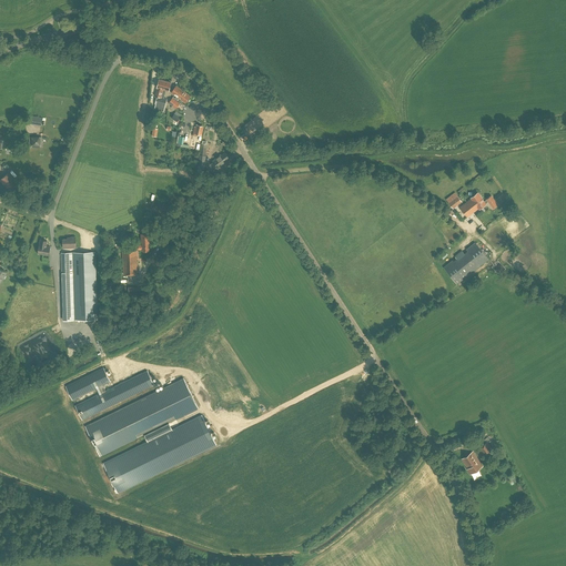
[(167,89),(169,80),(157,78),(154,86),(152,94),(154,94),(152,102),(153,102),(152,108),(161,110),(164,97),(162,95),(164,88),(167,89)]
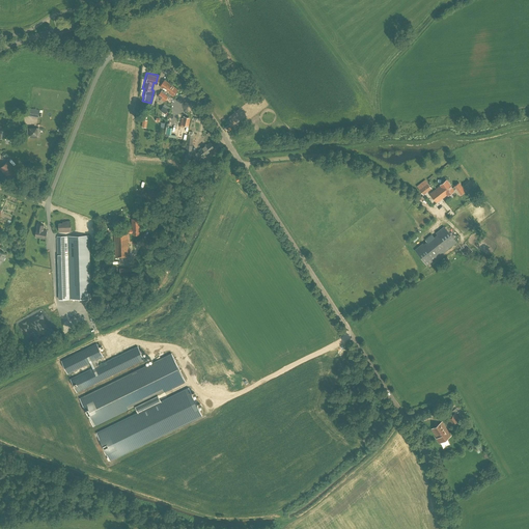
[(159,98),(169,83),(163,78),(158,84),(163,88),(162,90),(160,88),(156,94),(159,98)]
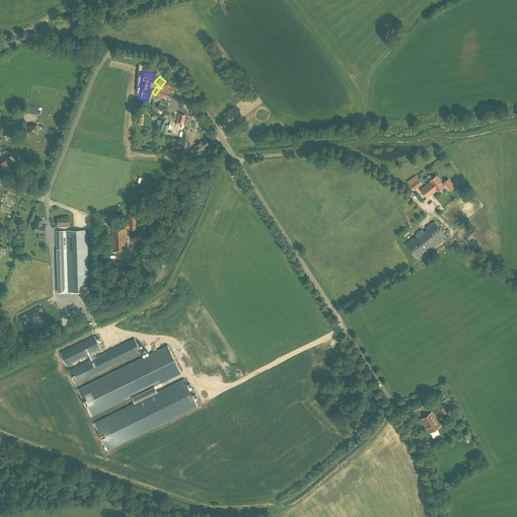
[(167,92),(171,85),(165,81),(155,95),(158,97),(164,90),(167,92)]
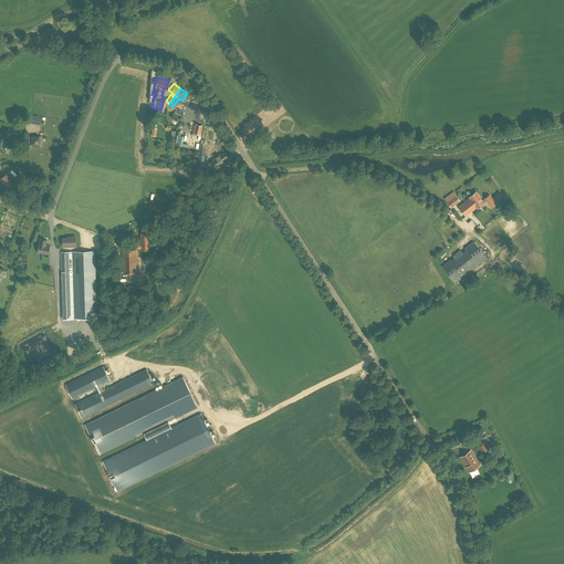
[(174,119),(177,115),(171,111),(168,116),(174,119)]
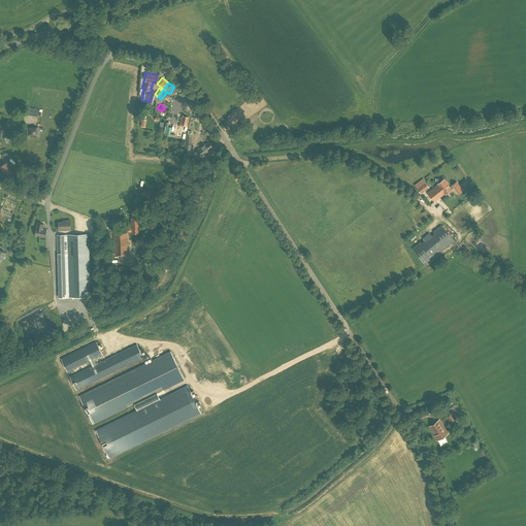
[(35,114),(36,107),(26,105),(25,113),(35,114)]
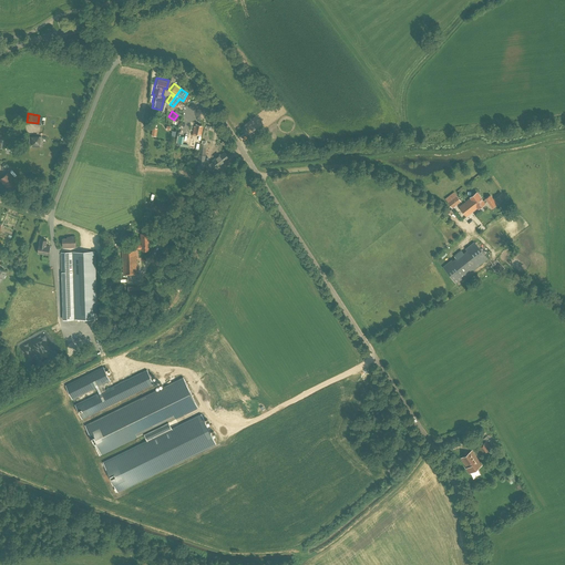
[(199,133),(202,123),(194,122),(193,124),(192,124),(189,133),(195,134),(195,132),(199,133)]
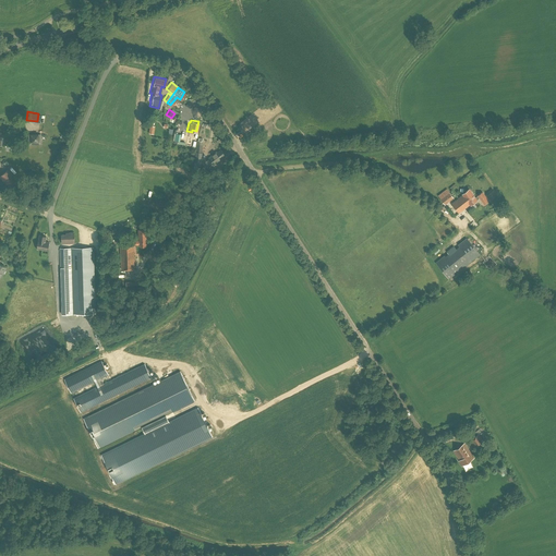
[(200,150),(201,139),(195,139),(194,149),(191,165),(198,166),(201,150),(200,150)]
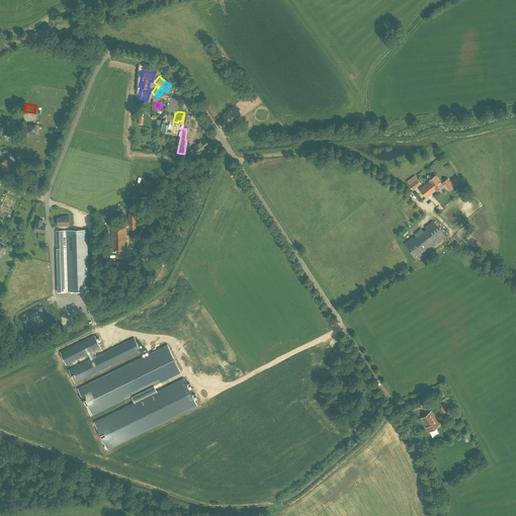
[(207,143),(202,137),(195,143),(195,142),(191,145),(196,151),(199,149),(200,150),(203,148),(202,146),(207,143)]
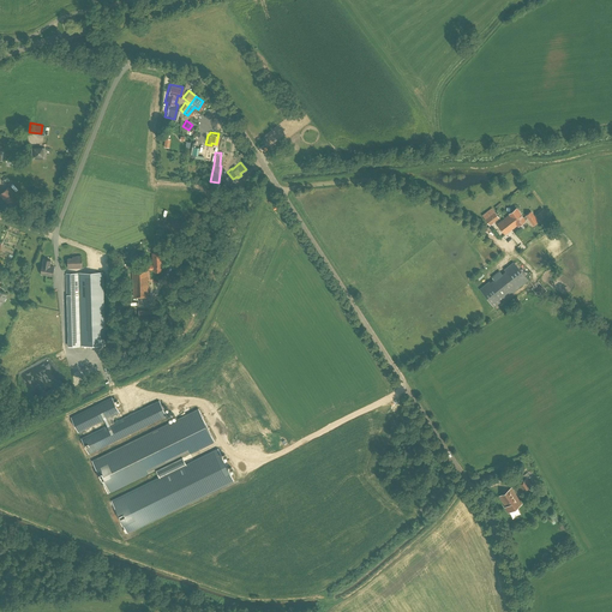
[(0,197),(4,202),(15,195),(6,184),(0,189),(0,197)]
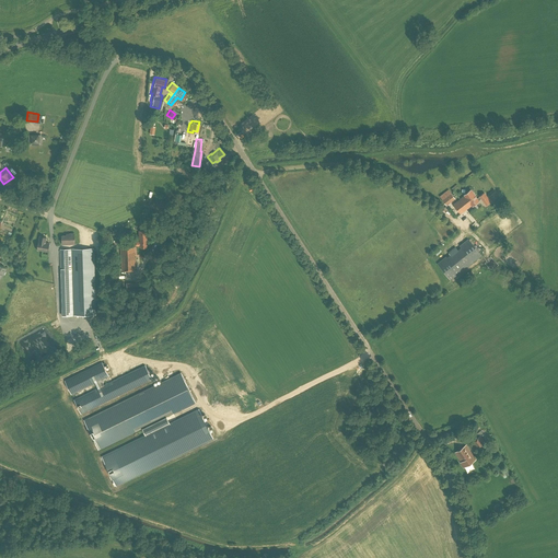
[(477,195),(475,196),(468,187),(462,193),(462,194),(451,202),(458,212),(468,205),(469,204),(471,205),(477,199),(477,198),(478,197),(484,204),(488,199),(481,190),(477,195)]
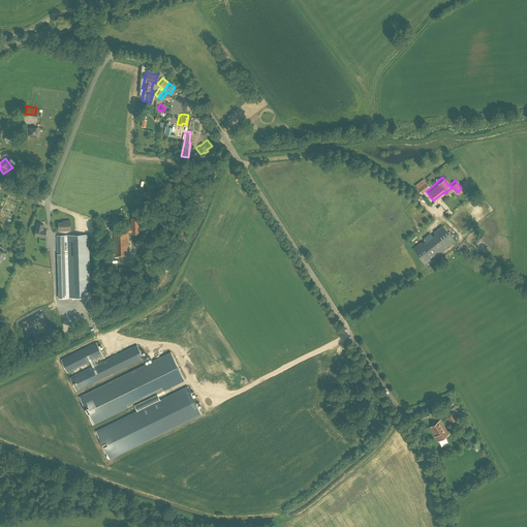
[(420,192),(428,186),(424,180),(415,187),(420,192)]
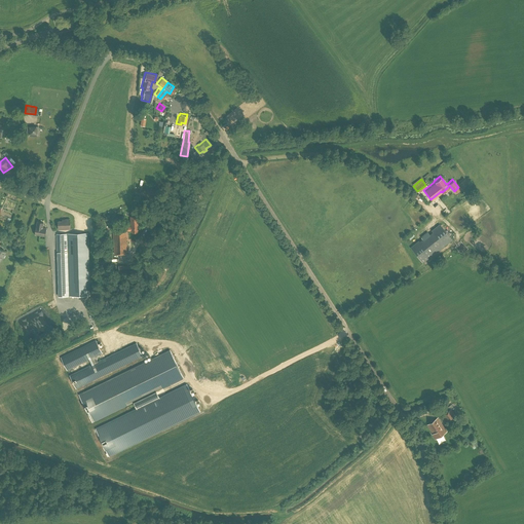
[(129,224),(124,225),(124,229),(129,229),(129,230),(131,230),(132,231),(135,231),(136,230),(136,222),(136,215),(127,215),(128,222),(129,222),(129,224)]
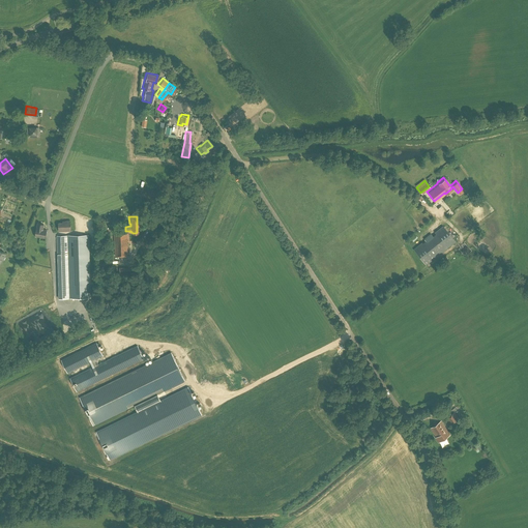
[(57,229),(68,229),(68,220),(64,220),(64,221),(57,222),(57,229)]
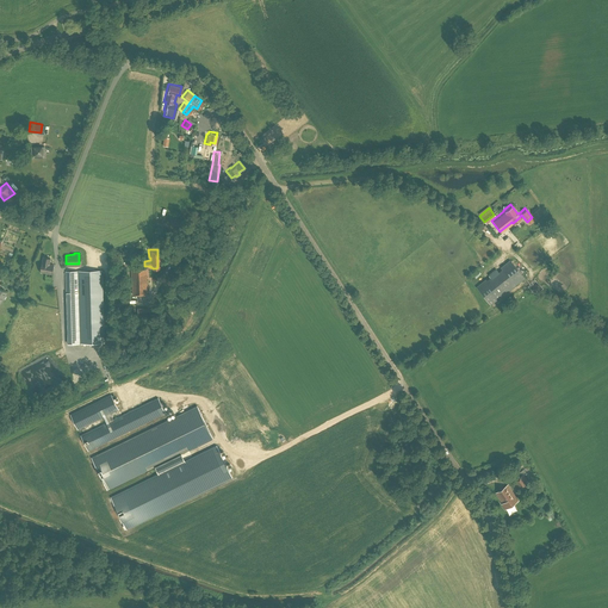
[(50,272),(51,264),(48,262),(48,256),(41,255),(38,270),(50,272)]
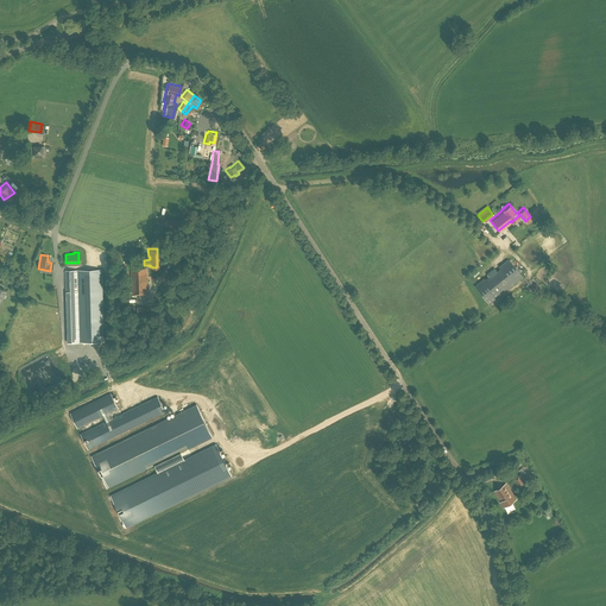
[(487,302),(521,275),(506,257),(497,265),(499,267),(485,278),(483,276),(473,283),(487,302)]
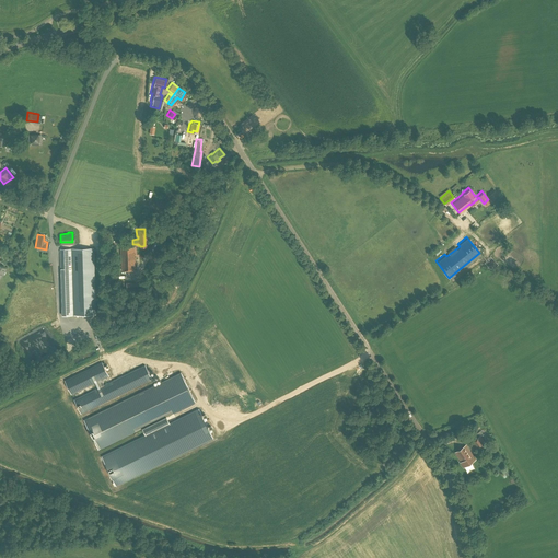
[(119,269),(134,268),(132,245),(118,246),(119,269)]
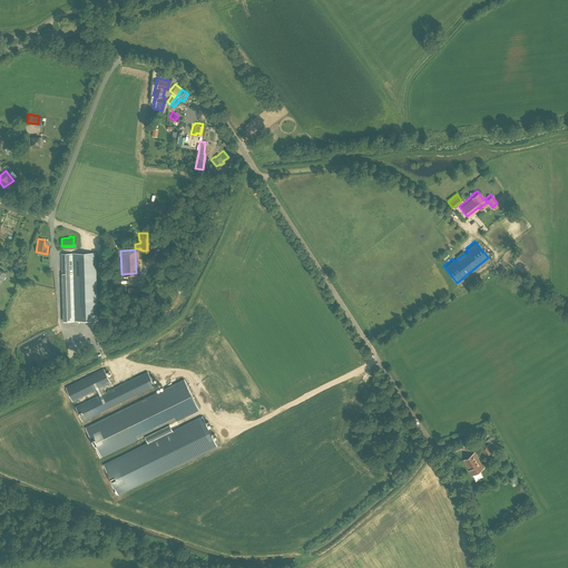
[(96,319),(94,252),(59,253),(59,272),(61,272),(62,315),(72,315),(72,320),(96,319)]
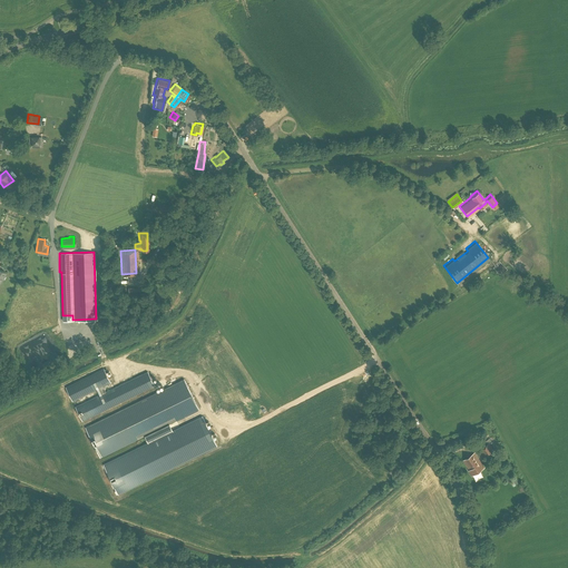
[(104,390),(101,384),(108,381),(101,366),(64,385),(70,400),(95,388),(97,393),(72,404),(80,420),(147,387),(153,384),(146,370),(104,390)]
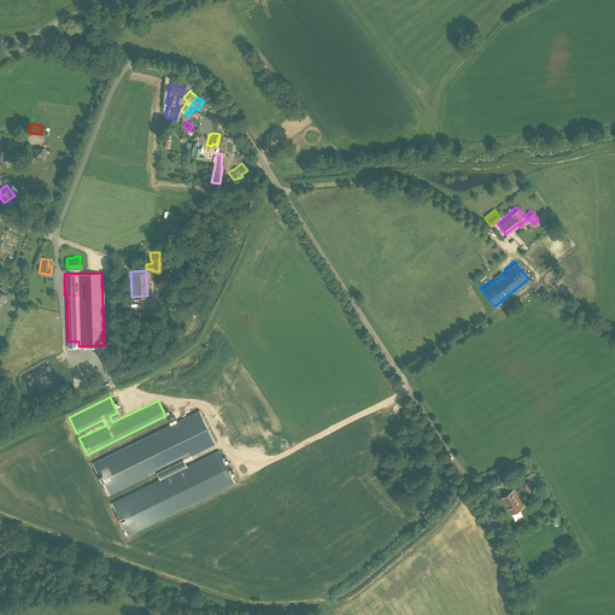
[(154,470),(158,476),(185,464),(181,457),(214,441),(197,408),(91,461),(106,493),(154,470)]
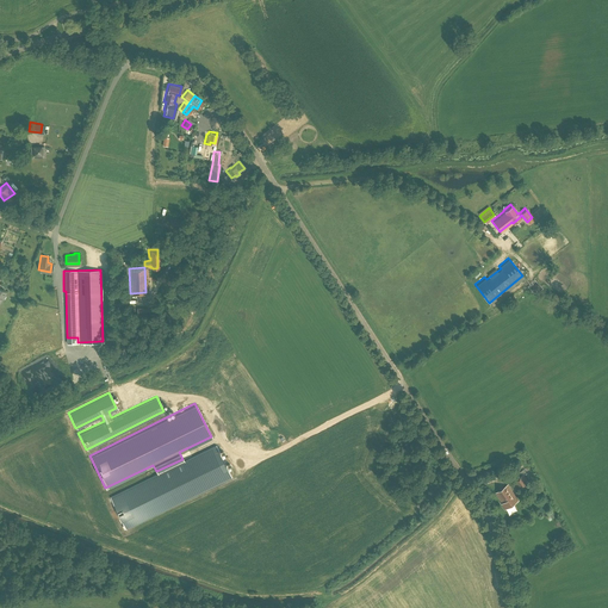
[(516,488),(527,482),(521,472),(510,479),(516,488)]
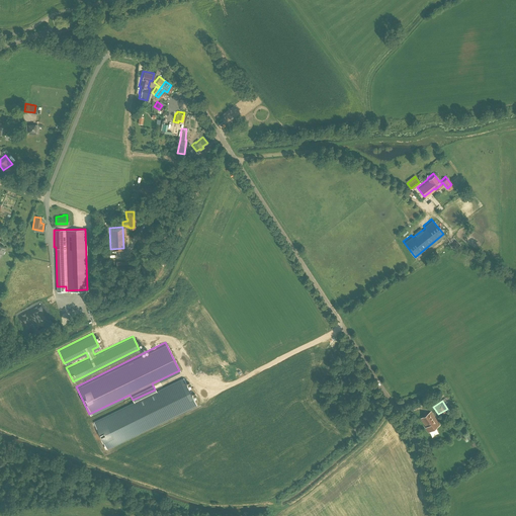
[(427,430),(438,423),(429,410),(419,417),(424,425),(424,426),(427,430)]
